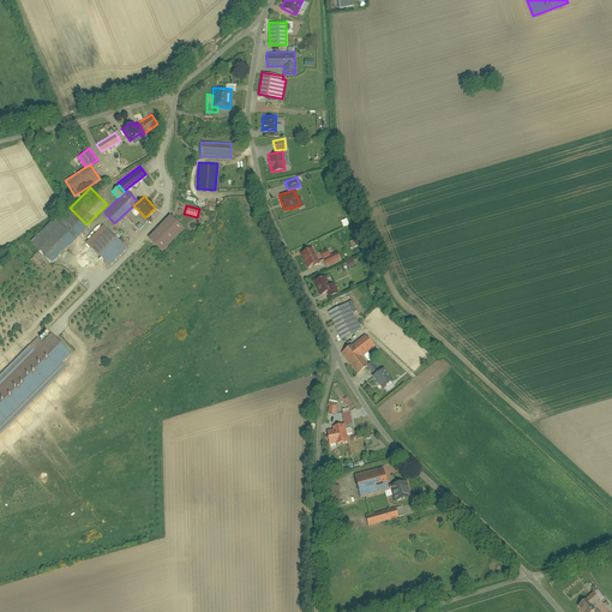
[(69,207),(55,220),(75,240),(88,227),(87,225),(70,208),(69,207)]
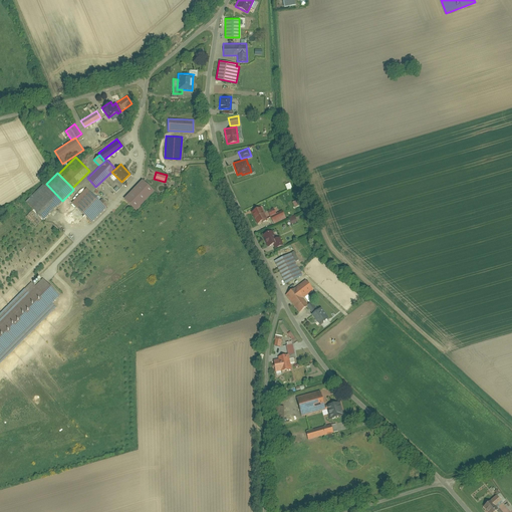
[(154,191),(142,180),(122,199),(135,210),(154,191)]
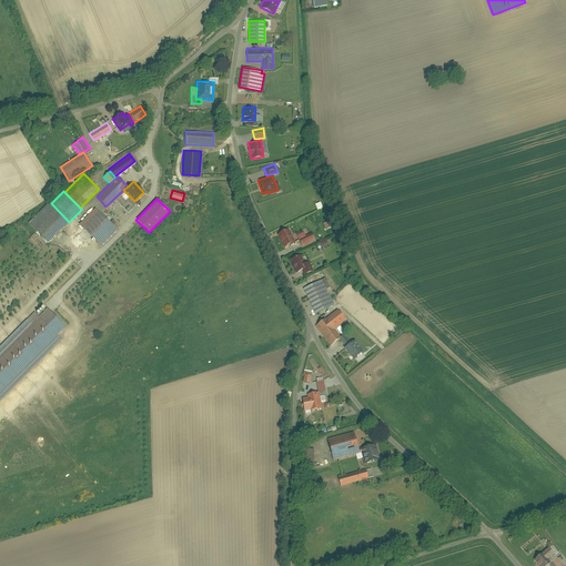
[(49,201),(28,222),(47,242),(69,222),(51,203),(49,201)]
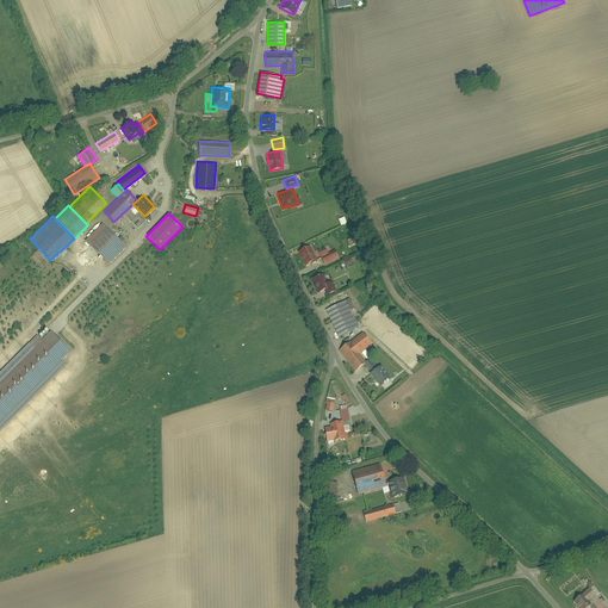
[(101,222),(84,240),(90,246),(98,254),(107,264),(128,242),(119,234),(117,237),(101,222)]
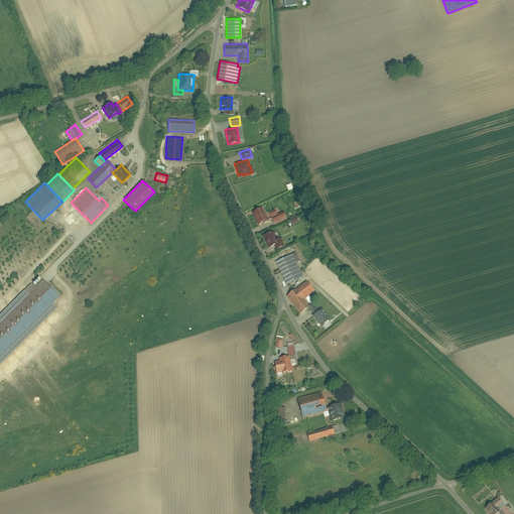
[(261,207),(252,212),(257,224),(267,219),(261,207)]
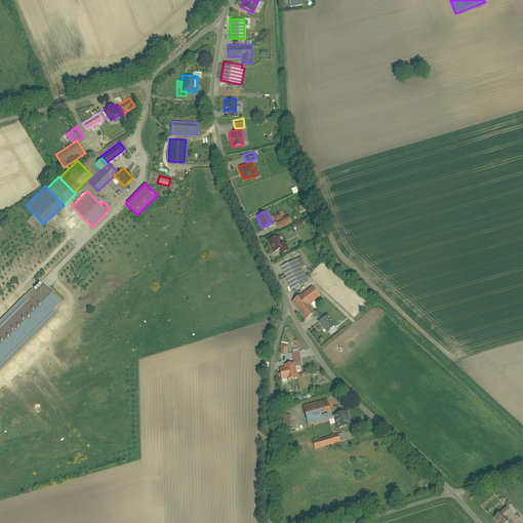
[(77,211),(72,215),(80,224),(84,218),(77,211)]
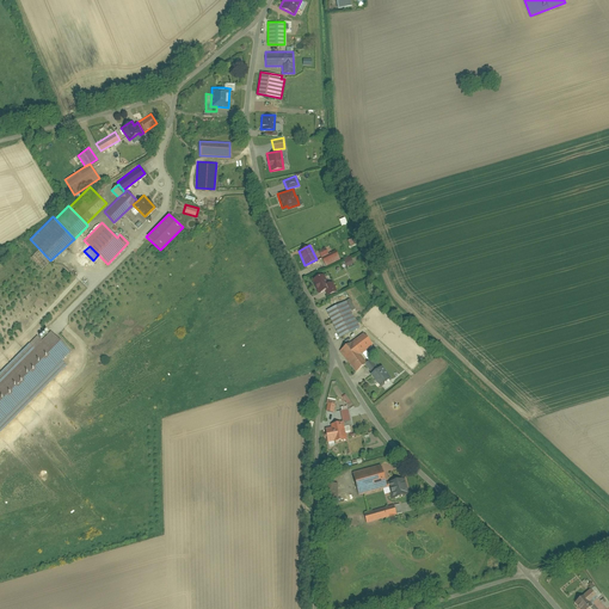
[(321,257),(327,253),(325,246),(318,250),(321,257)]
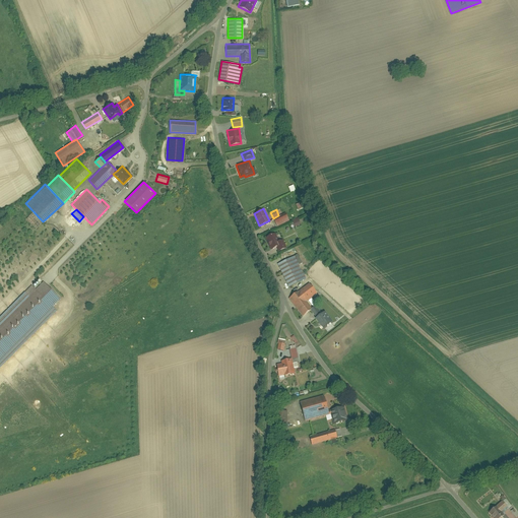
[(42,221),(31,211),(25,217),(36,227),(42,221)]
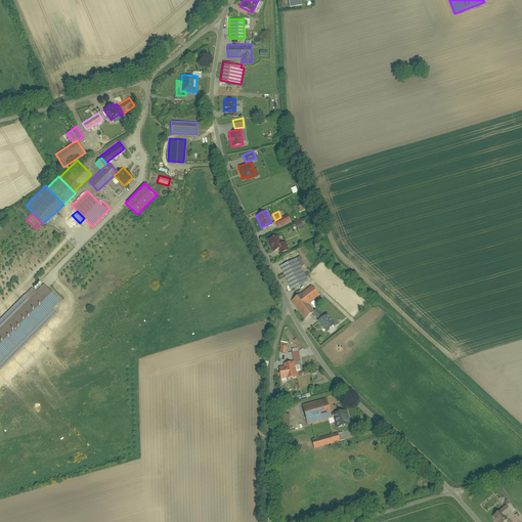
[(280,217),(275,220),(279,227),(291,221),(287,214),(280,217)]
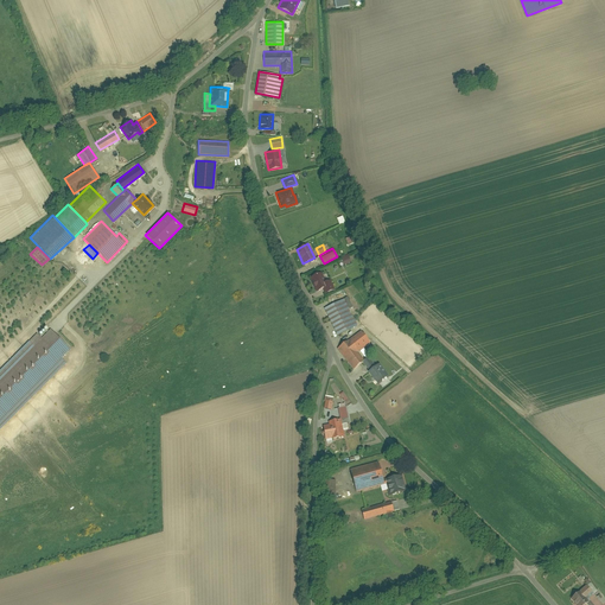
[(342,263),(349,260),(346,253),(338,256),(342,263)]
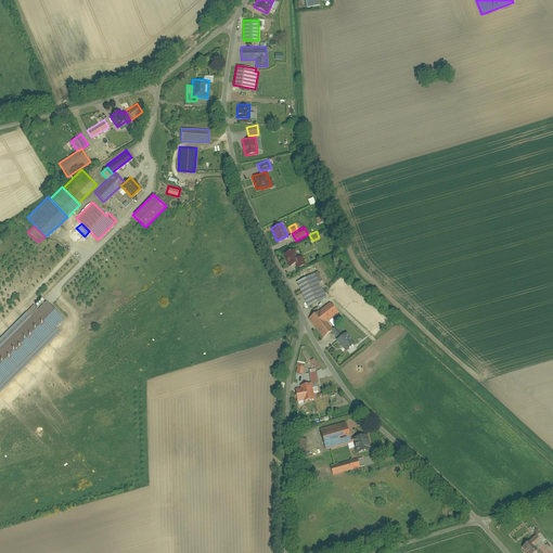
[(300,255),(297,257),(293,248),(283,253),(288,266),(294,262),(296,267),(305,264),(300,255)]
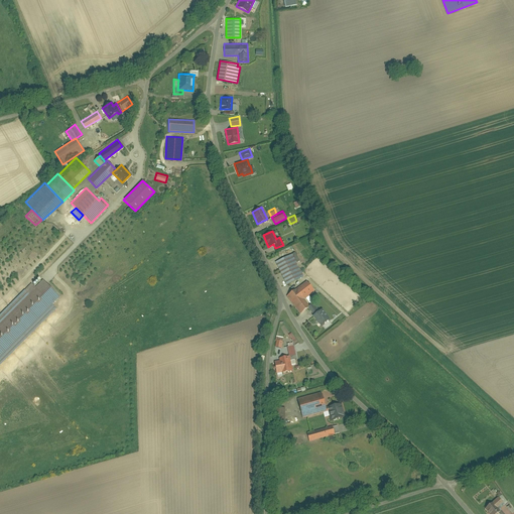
[(291,253),(275,261),(285,283),(301,276),(295,262),(291,253)]
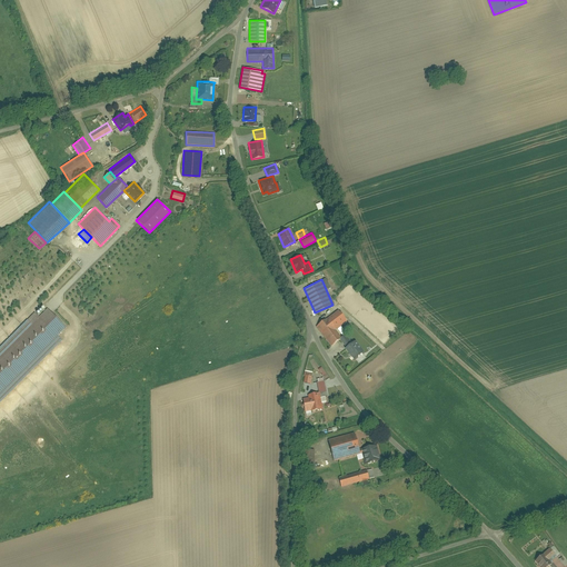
[(35,311),(0,346),(0,399),(61,339),(57,335),(65,326),(48,309),(40,317),(35,311)]
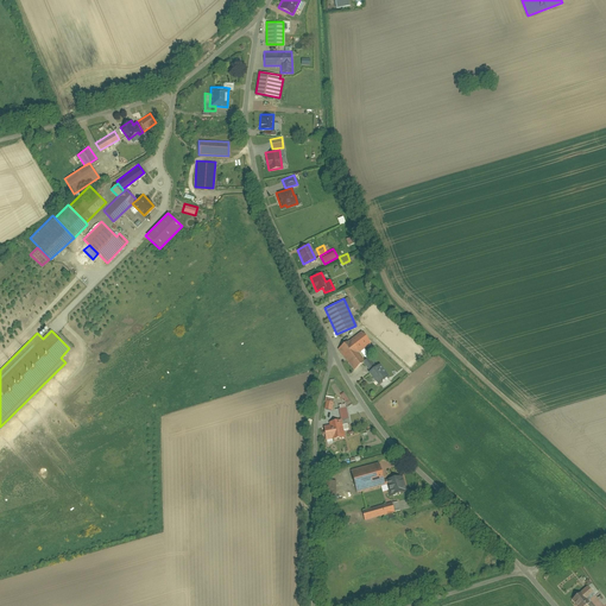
[(361,330),(338,347),(353,368),(363,361),(364,360),(357,352),(370,342),(361,330)]
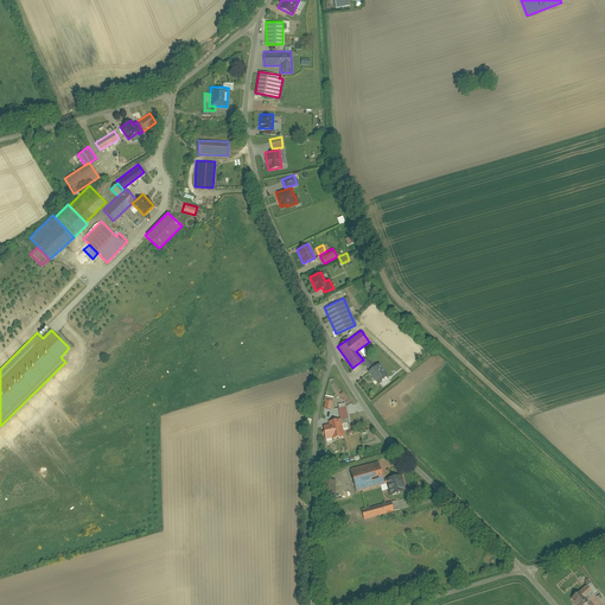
[(369,369),(374,365),(368,357),(363,360),(362,361),(369,369)]
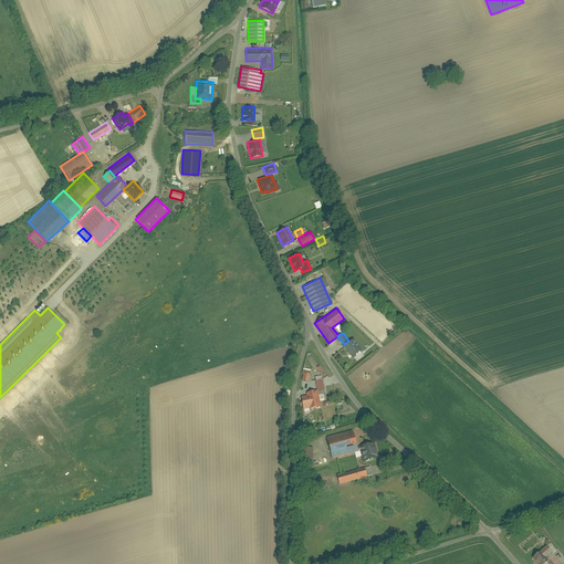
[(351,357),(362,350),(353,337),(348,341),(344,344),(343,345),(351,357)]
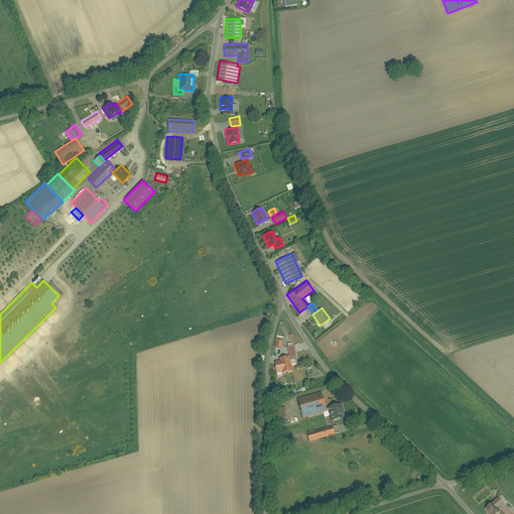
[(292,343),(295,342),(290,333),(287,334),(292,343)]
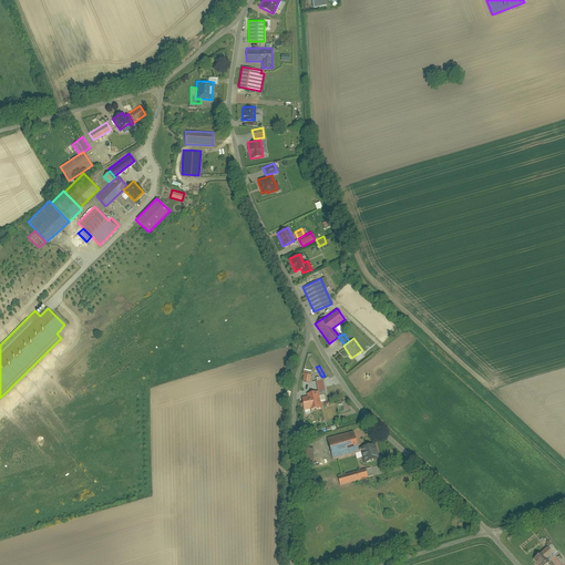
[(315,380),(318,391),(325,389),(321,378),(315,380)]
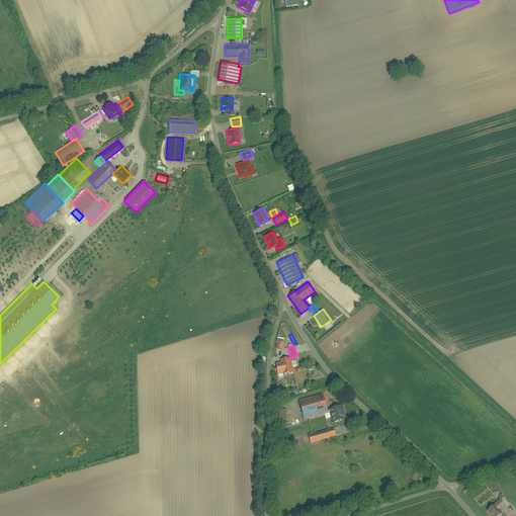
[(290,357),(279,359),(280,361),(282,372),(282,374),(293,372),(290,357)]
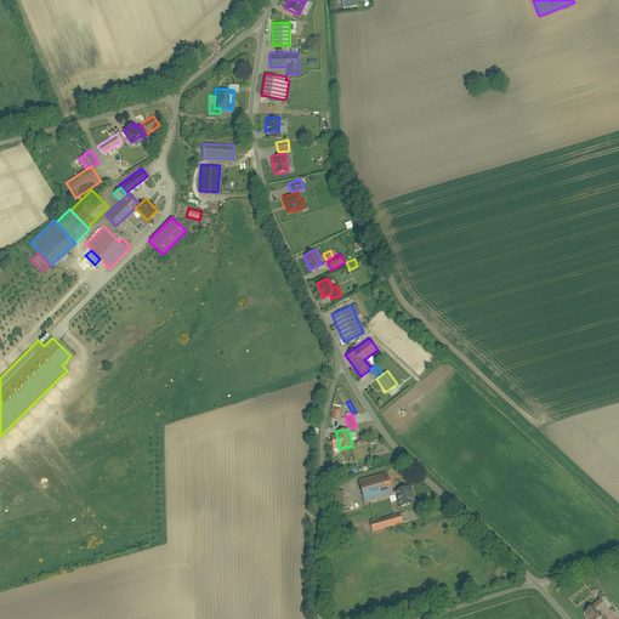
[(385,470),(357,478),(364,501),(392,493),(391,489),(385,470)]
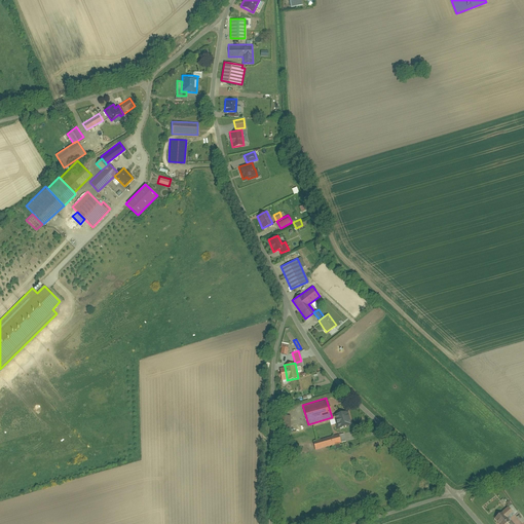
[(337,426),(350,423),(346,410),(333,413),(334,417),(337,426)]
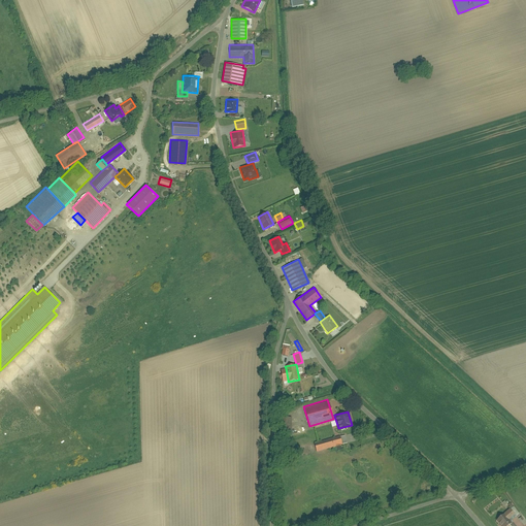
[(278,433),(289,433),(289,417),(278,417),(278,433)]
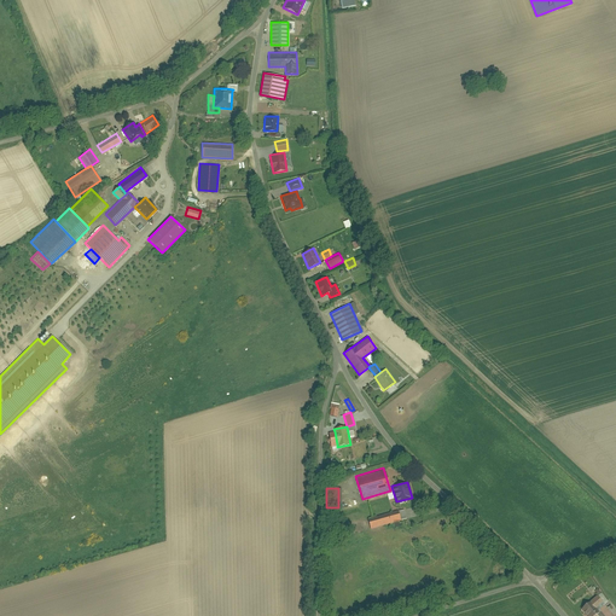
[(397,509),(367,517),(370,527),(400,518),(397,509)]
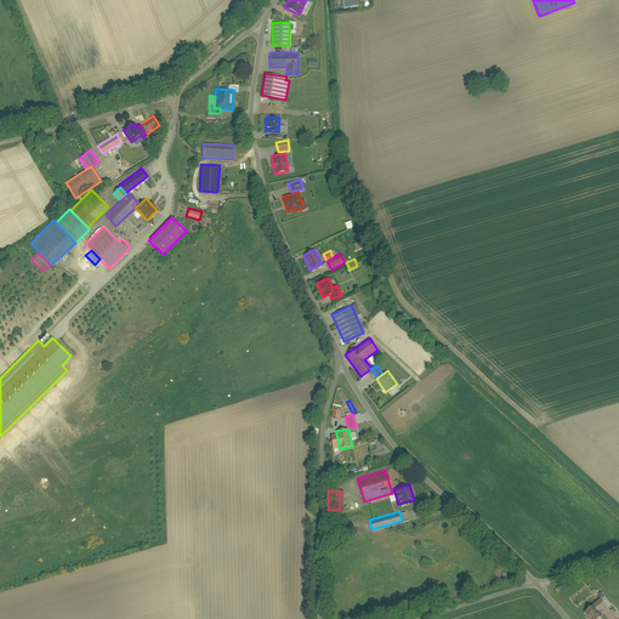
[(600,597),(584,609),(591,618),(595,618),(600,615),(601,614),(597,611),(605,603),(600,597)]
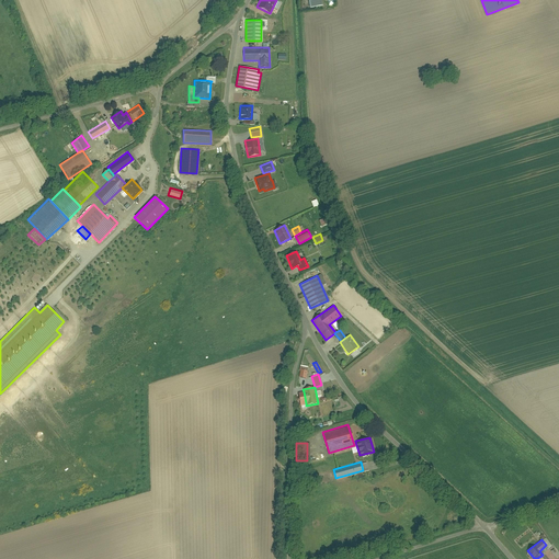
[(550,549),(546,545),(539,551),(543,555),(542,556),(544,558),(558,558),(558,554),(552,547),(550,549)]
